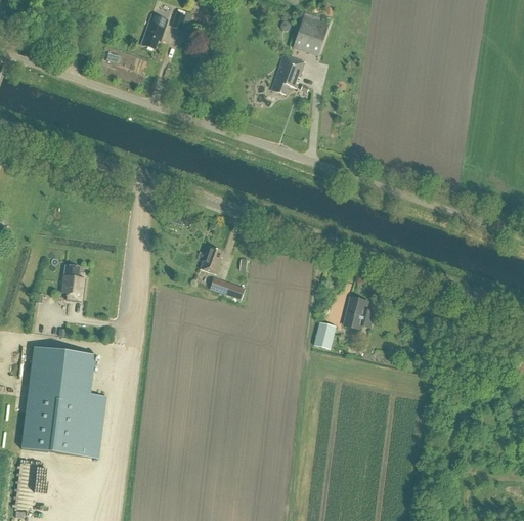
[(181,30),(185,15),(176,11),(171,26),(181,30)]
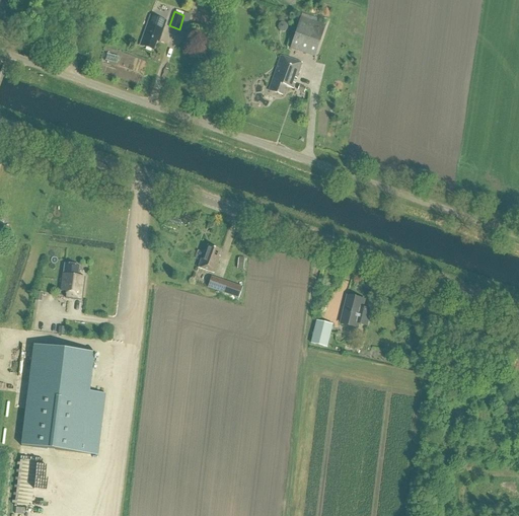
[(183,15),(179,29),(184,30),(191,13),(186,11),(183,15)]
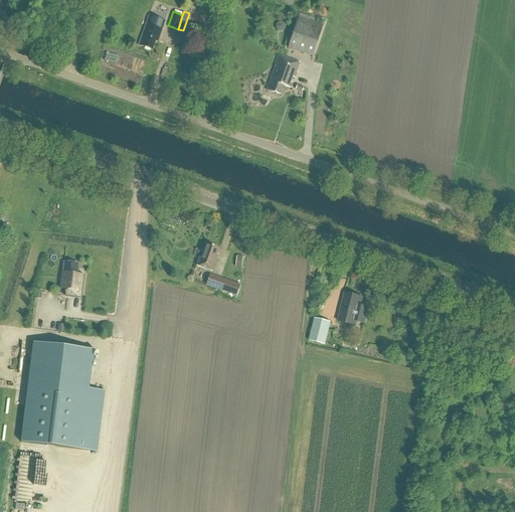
[(312,54),(323,23),(299,14),(288,46),(312,54)]
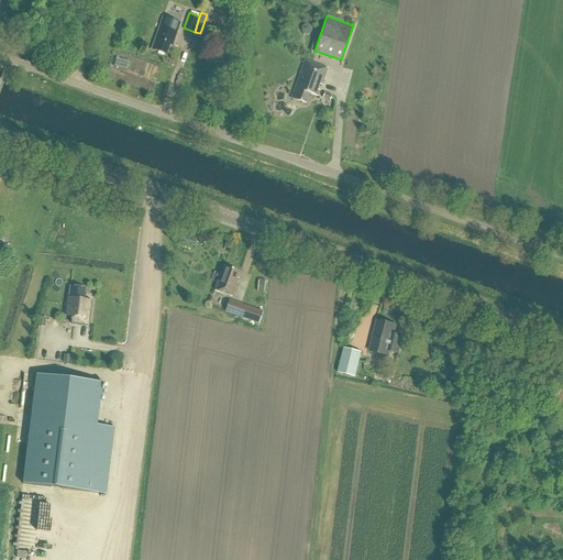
[(173,44),(179,22),(163,17),(152,47),(166,52),(169,43),(173,44)]
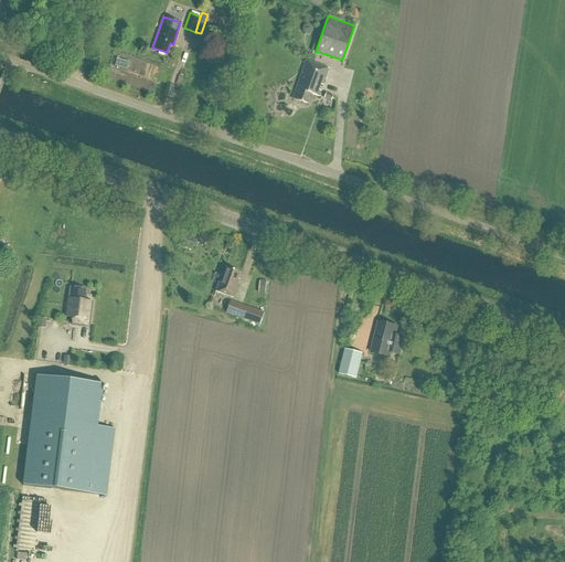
[(304,23),(302,27),(302,30),(306,32),(309,33),(312,30),(312,27),(311,23),(308,22),(304,23)]
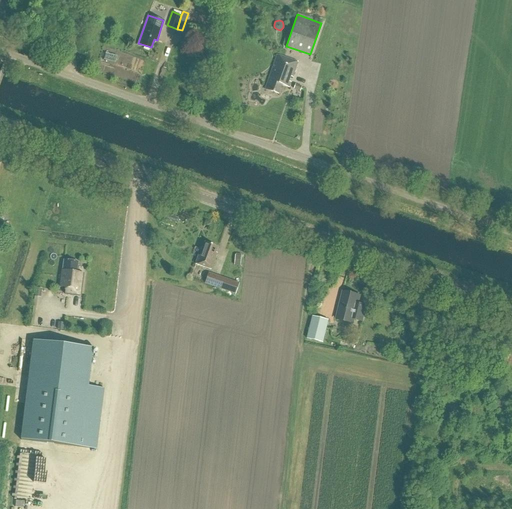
[(292,76),(298,61),(276,54),(265,88),(278,92),(281,84),(289,87),(291,81),(288,80),(290,75),(292,76)]
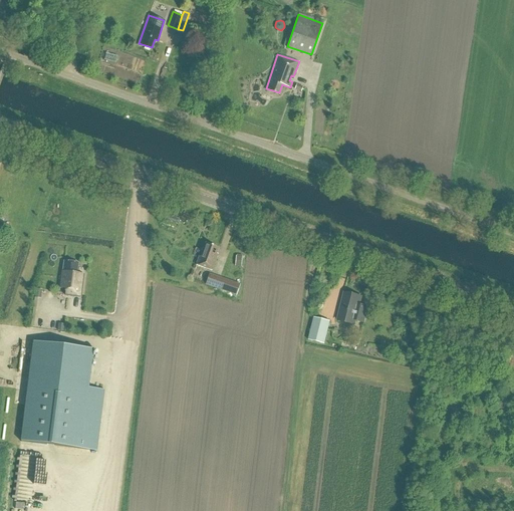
[(211,267),(217,251),(215,251),(217,245),(205,241),(200,254),(199,254),(196,262),(211,267)]
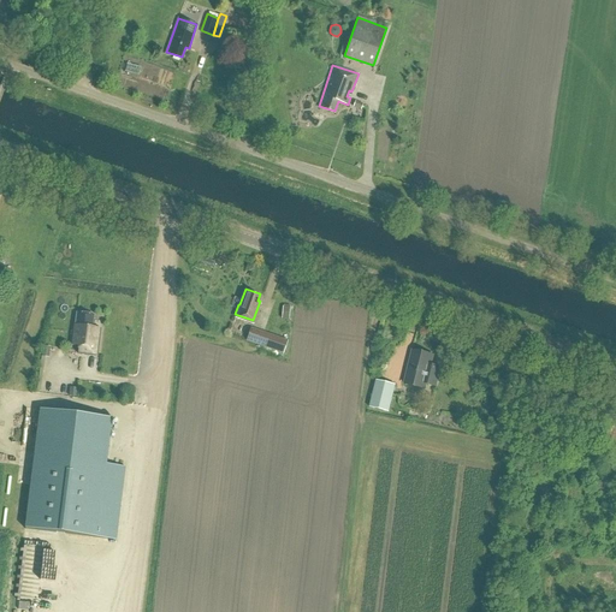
[(213,320),(232,322),(236,298),(217,295),(213,320)]
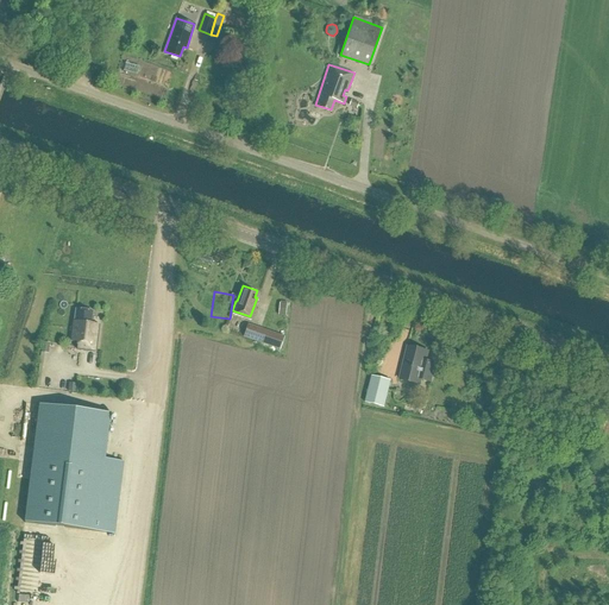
[(74,320),(71,320),(69,339),(77,340),(77,347),(95,350),(98,322),(90,321),(92,309),(75,308),(74,320)]
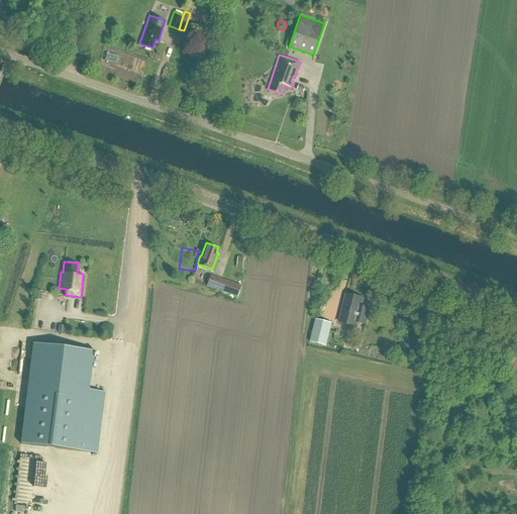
[(223,290),(226,280),(210,275),(207,284),(223,290)]
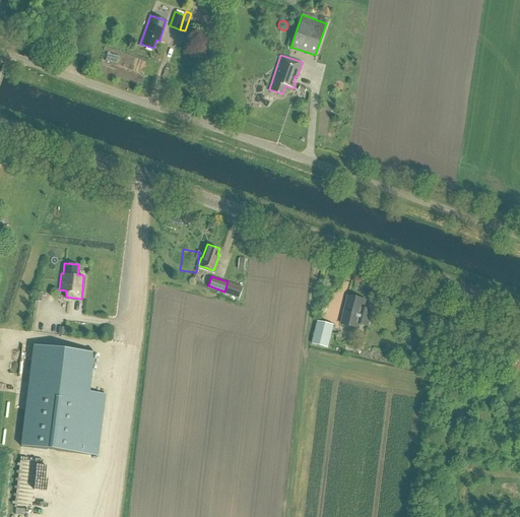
[(367,323),(371,309),(363,307),(365,299),(348,295),(342,322),(358,326),(359,321),(367,323)]
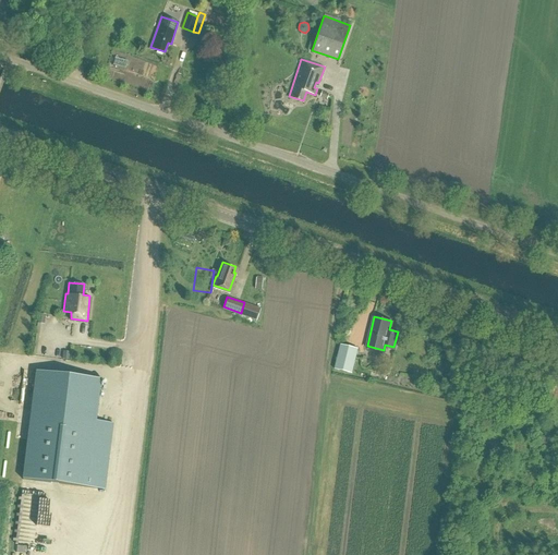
[(341,342),(335,369),(352,373),(359,347),(341,342)]
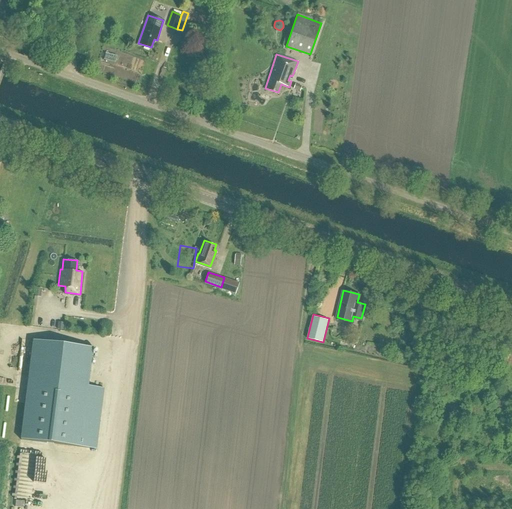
[(35,336),(25,435),(101,443),(107,383),(91,382),(95,342),(35,336)]
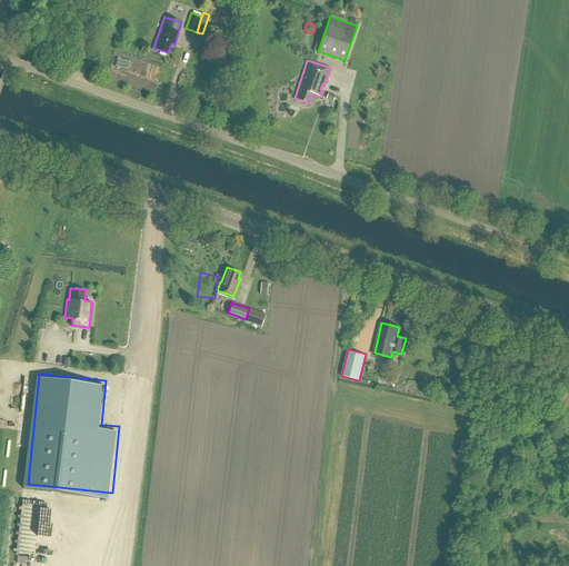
[(549,460),(551,448),(543,447),(540,458),(549,460)]
